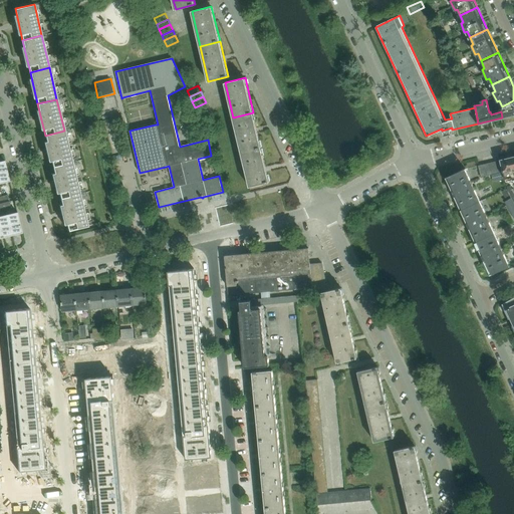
[(513,100),(502,106),(501,111),(502,117),(513,113),(513,100)]
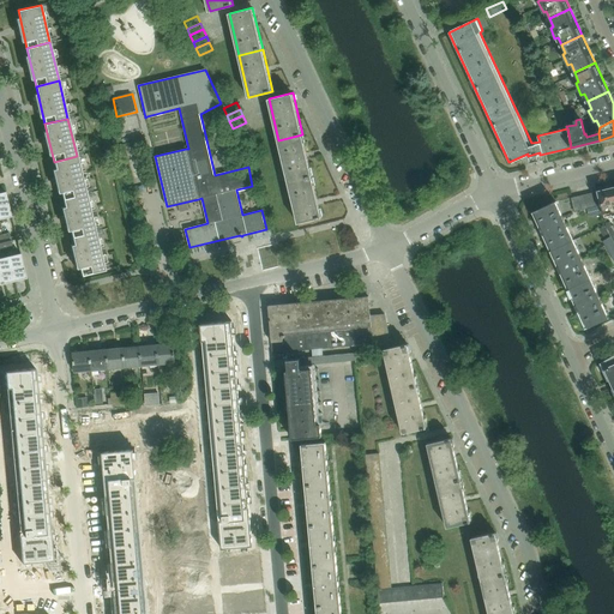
[(248,128),(246,122),(233,128),(235,134),(248,128)]
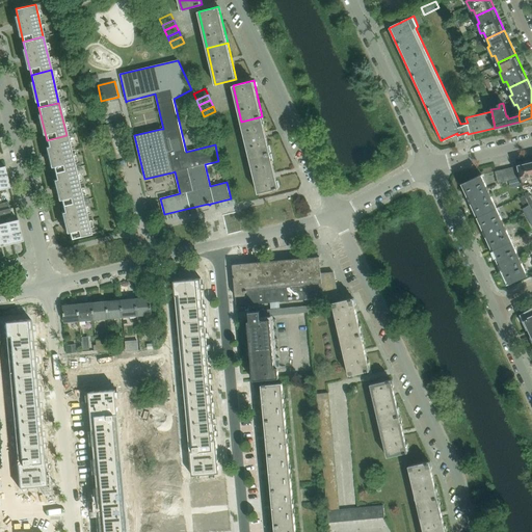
[(218,117),(215,111),(204,116),(207,123),(218,117)]
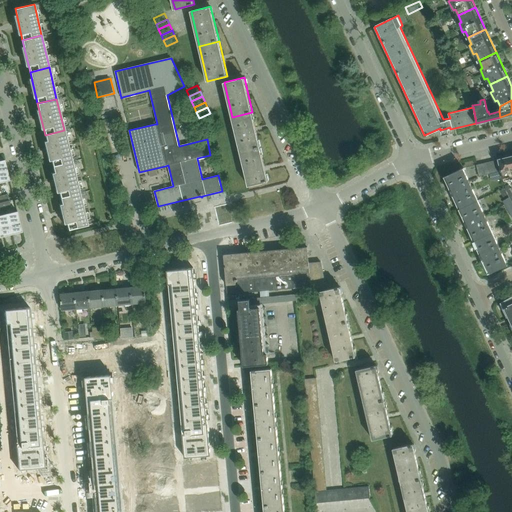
[(232,117),(240,151),(260,147),(252,112),(232,117)]
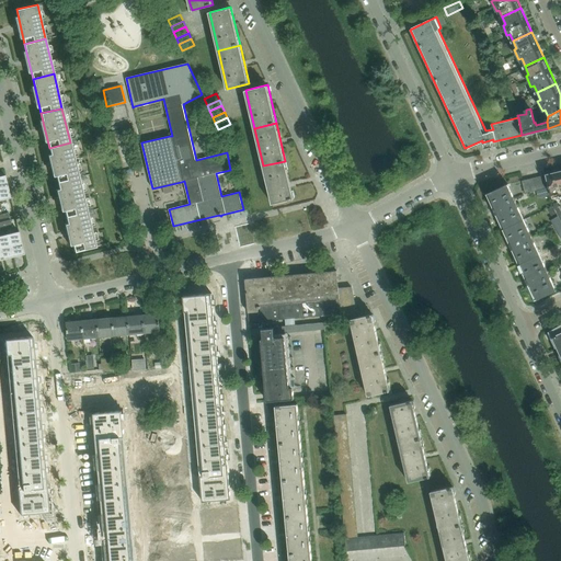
[(49,148),(57,182),(79,178),(70,142),(49,148)]
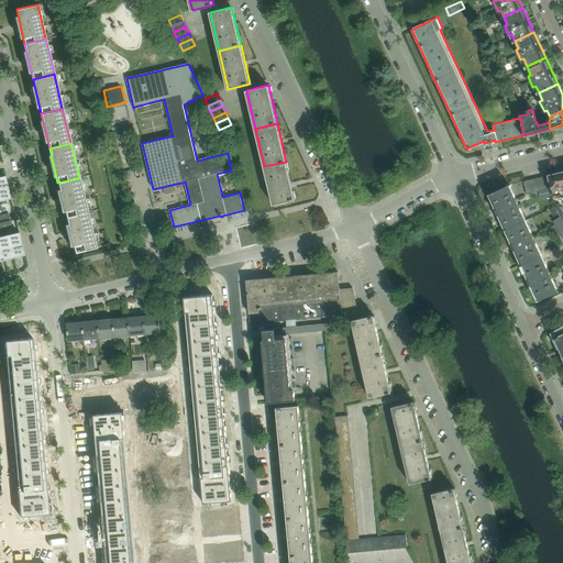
[(264,166),(274,205),(295,199),(286,162),(264,166)]
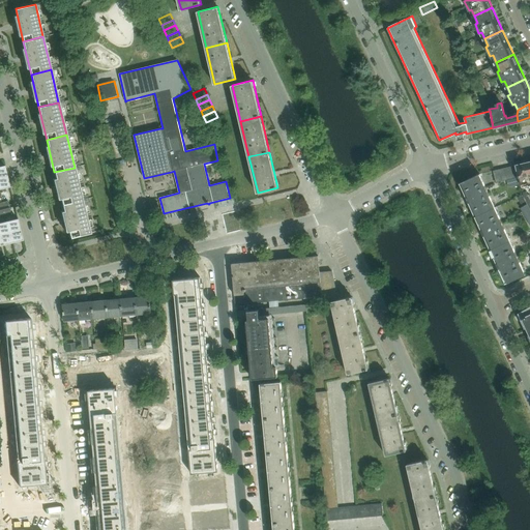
[(529,160),(517,165),(519,177),(521,184),(527,182),(528,185),(529,184),(529,160)]
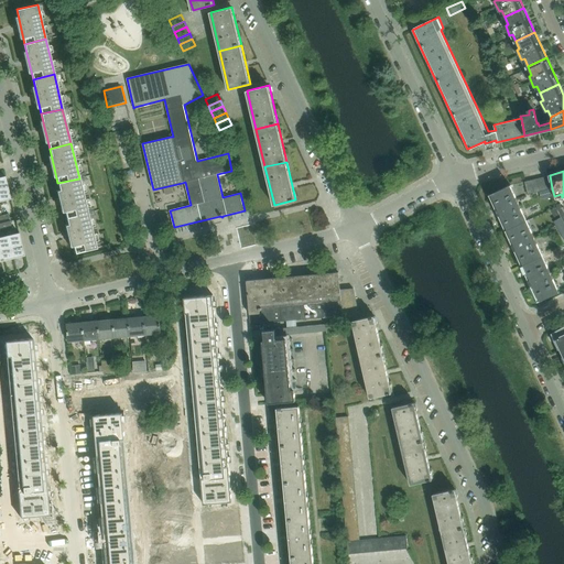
[(4,174),(0,175),(0,199),(10,197),(4,174)]
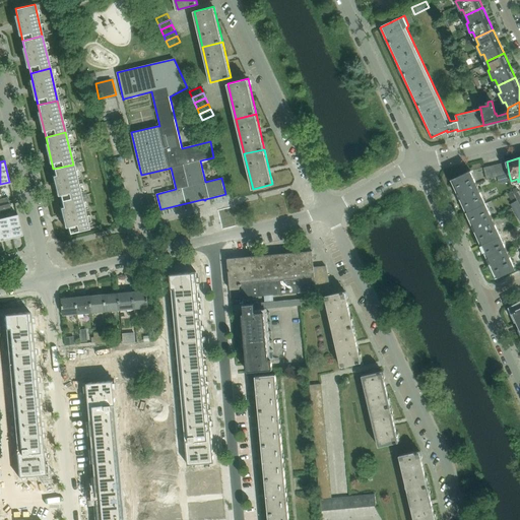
[(503,175),(509,174),(507,161),(501,164),(503,175)]
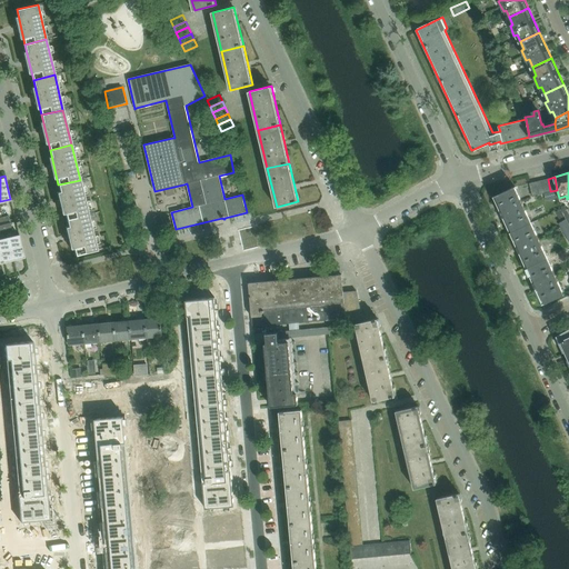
[(548,179),(541,180),(545,192),(550,191),(548,179)]
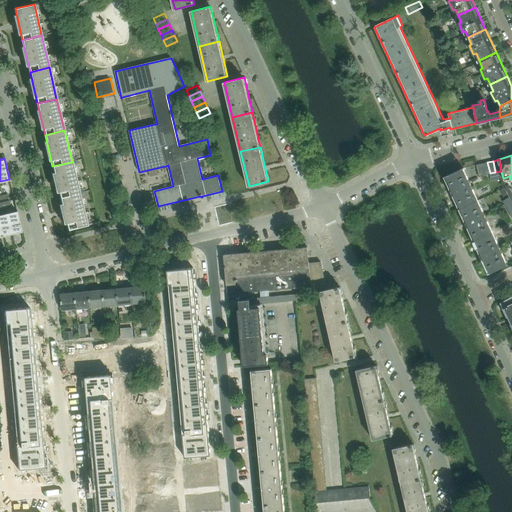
[(52,166),(60,198),(79,193),(72,162),(52,166)]
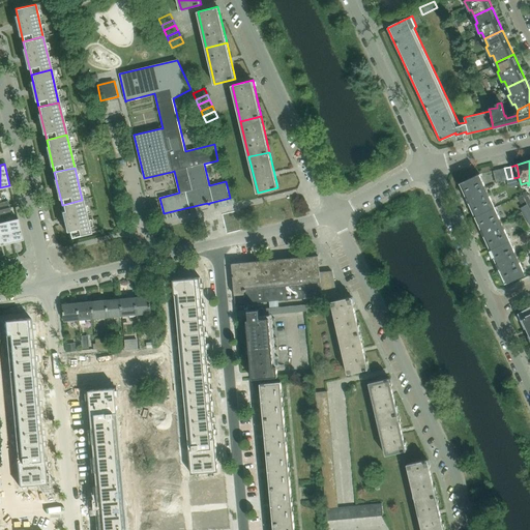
[(504,168),(499,169),(501,181),(507,179),(504,168)]
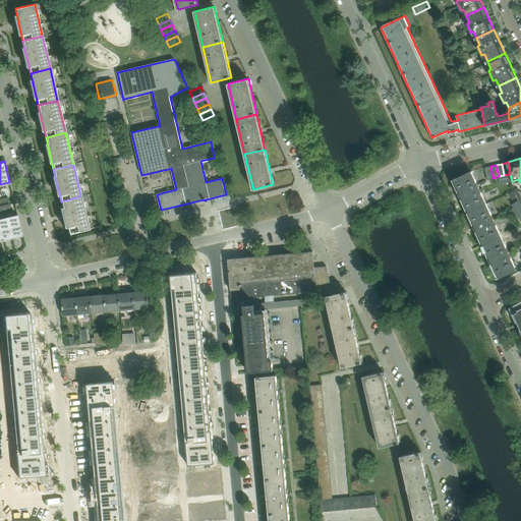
[(487,179),(493,178),(490,166),(484,168),(487,179)]
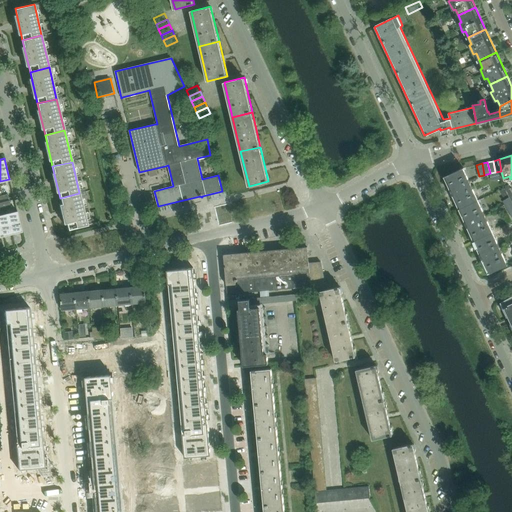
[(457,207),(477,198),(463,168),(443,177),(457,207)]
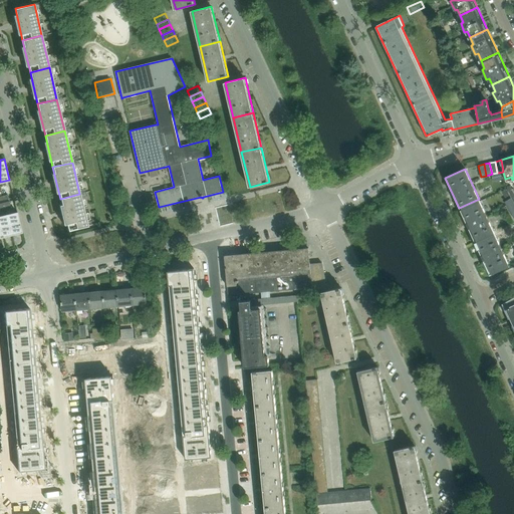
[(513,194),(512,190),(510,186),(507,187),(508,193),(511,199),(505,202),(513,219),(513,194)]
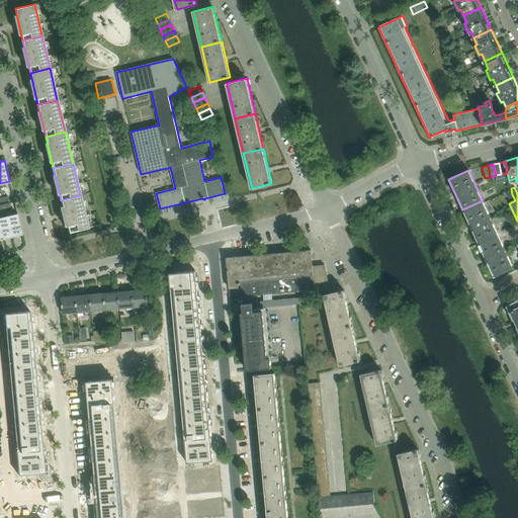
[(61,200),(69,232),(88,228),(80,195),(61,200)]
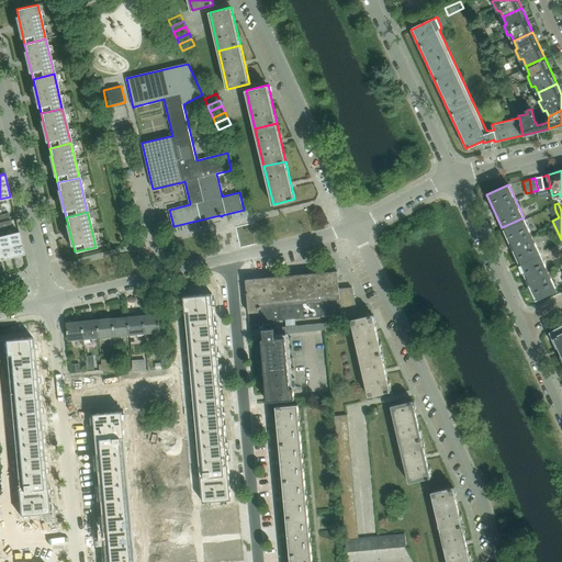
[(518,263),(540,254),(524,217),(502,227),(518,263)]
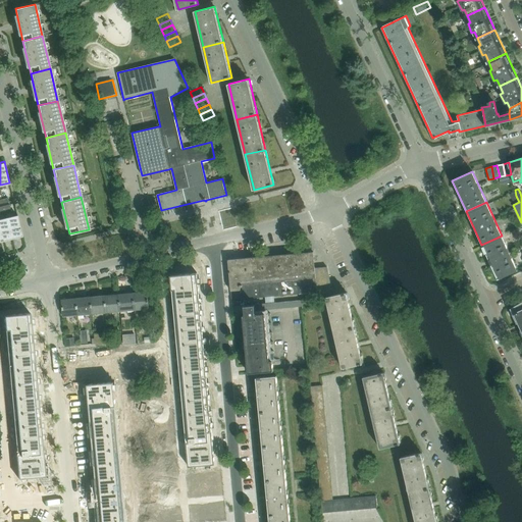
[(17,215),(6,218),(11,239),(21,237),(17,215)]
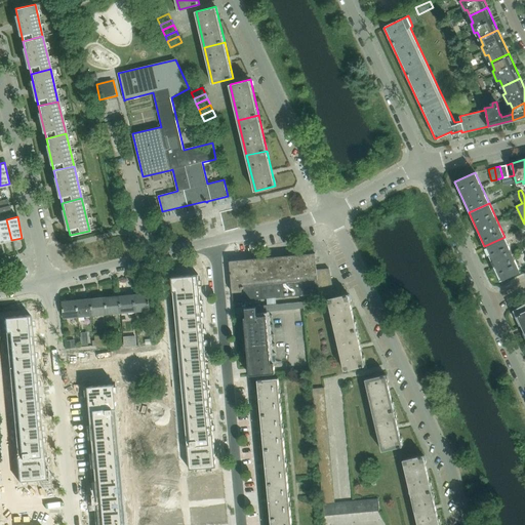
[(6,219),(0,220),(0,237),(1,243),(11,240),(6,219)]
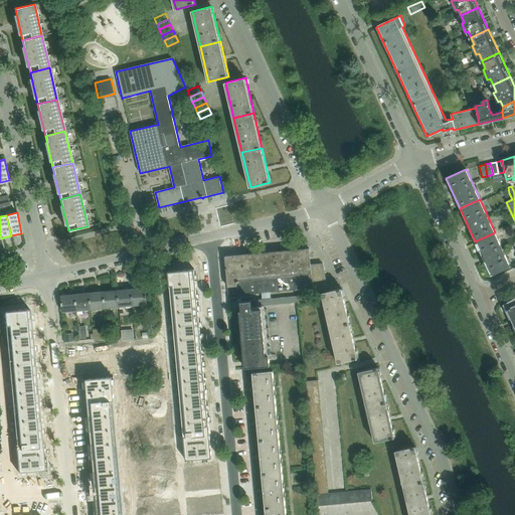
[(511,266),(495,232),(475,241),(491,275),(511,266)]
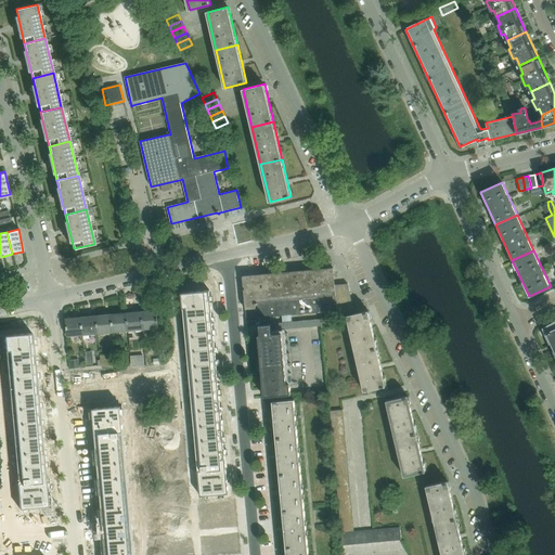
[(307,313),(334,311),(336,311),(337,315),(353,312),(348,284),(335,285),(333,268),(304,271),(307,313)]
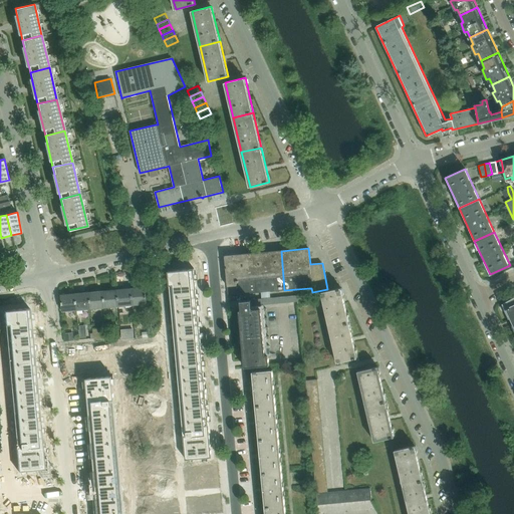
[(253,253),(257,293),(284,290),(281,251),(253,253)]
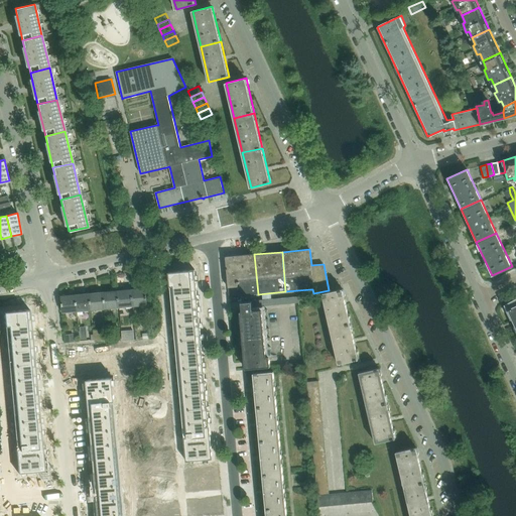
[(225,257),(229,297),(230,297),(230,296),(258,294),(254,254),(225,257)]
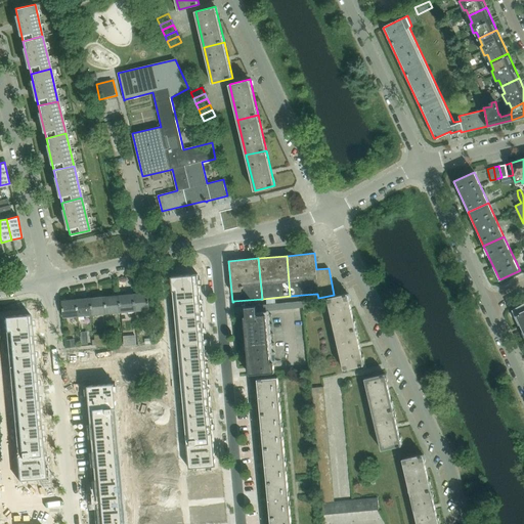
[(198,274),(171,276),(189,469),(215,466),(198,274)]
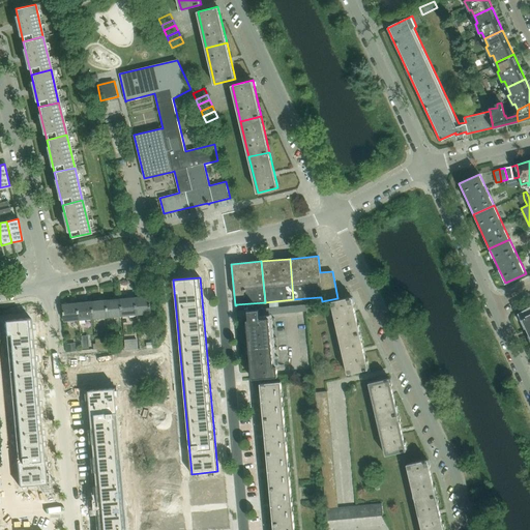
[(150,296),(136,297),(137,314),(152,313),(150,296)]
